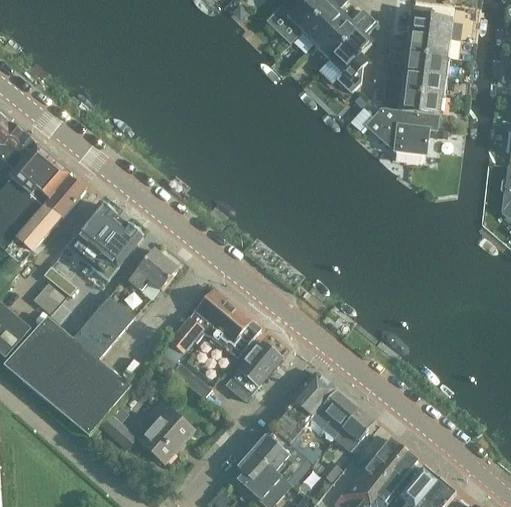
[(284,0),(277,8),(286,16),(301,30),(329,0),(284,0)]
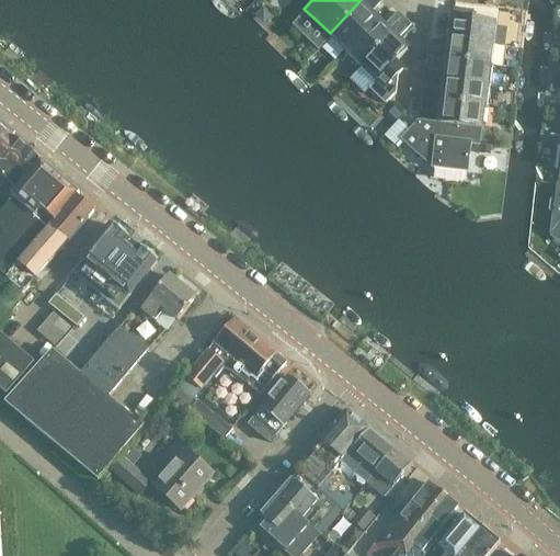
[(372,6),(377,0),(361,0),(330,33),(345,47),(376,15),(368,8),(370,6),(372,6)]
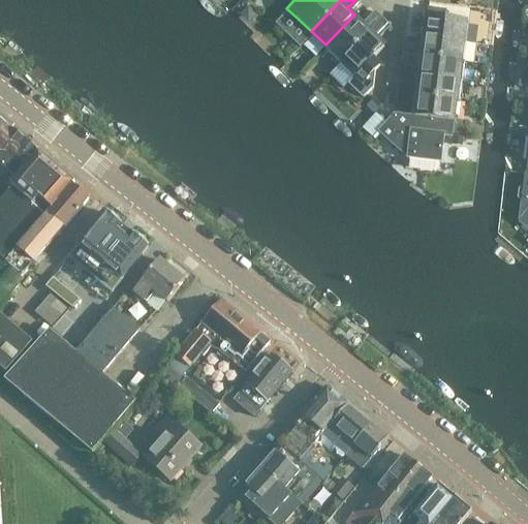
[(444,16),(445,6),(427,4),(426,13),(425,13),(423,33),(464,38),(467,19),(444,16)]
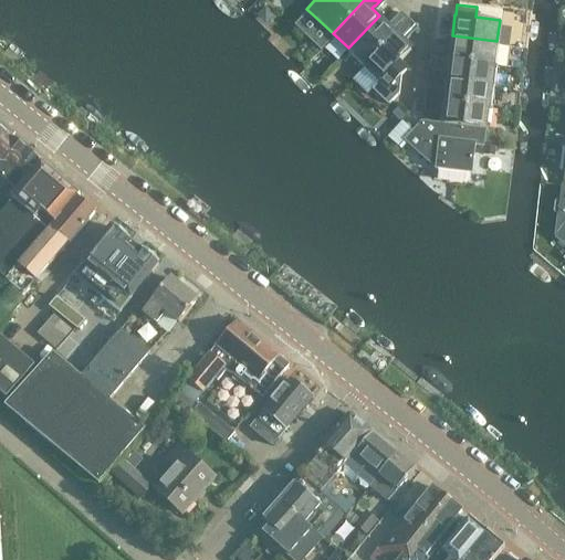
[(364,63),(408,16),(400,8),(389,20),(389,21),(387,23),(379,16),(348,48),(364,63)]
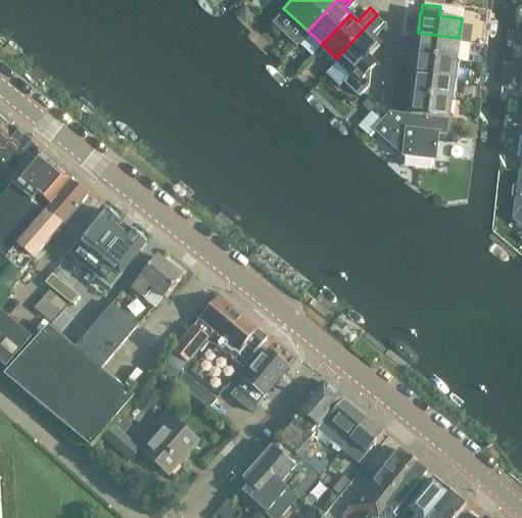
[(349,72),(357,65),(364,71),(373,60),(367,54),(379,42),(371,35),(374,32),(375,33),(384,21),(377,14),(336,58),(349,72)]
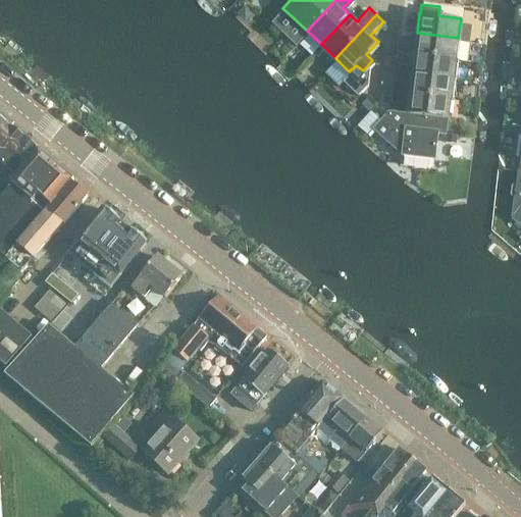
[(456,57),(458,38),(417,33),(416,42),(398,40),(396,50),(456,57)]
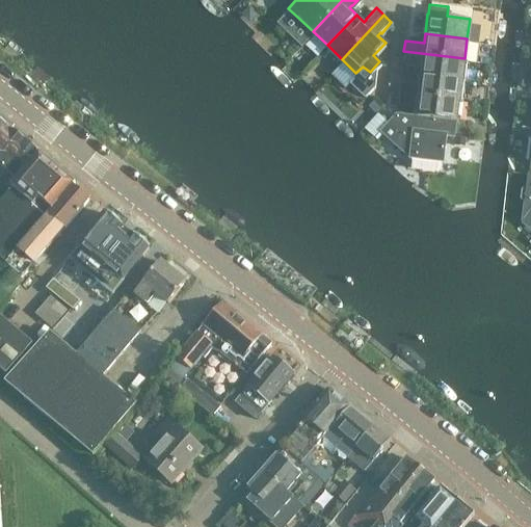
[(462,78),(465,58),(403,51),(402,61),(418,63),(418,62),(422,62),(420,73),(462,78)]
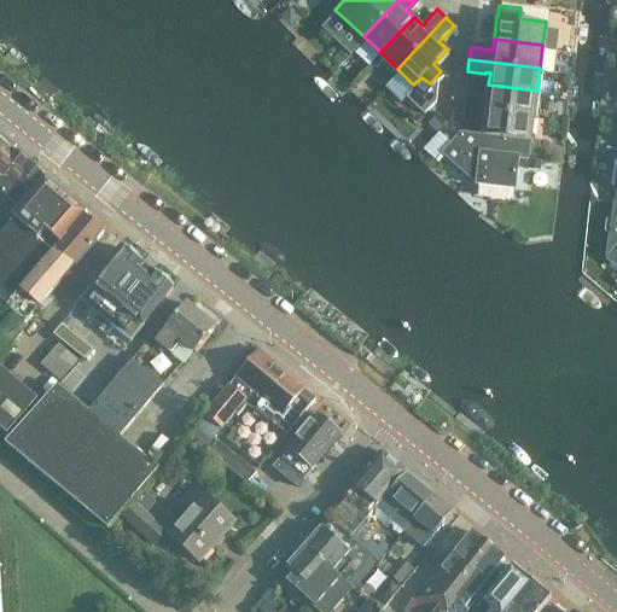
[(534,114),(537,91),(488,85),(487,99),(482,98),(482,95),(465,93),(464,105),(534,114)]
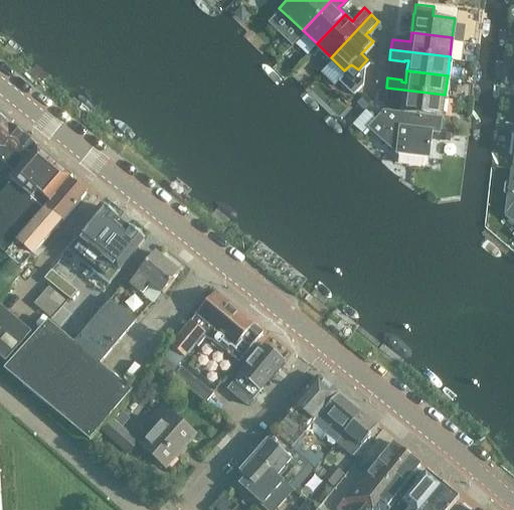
[(443,115),(445,95),(386,88),(384,98),(403,100),(401,110),(441,115),(443,115)]
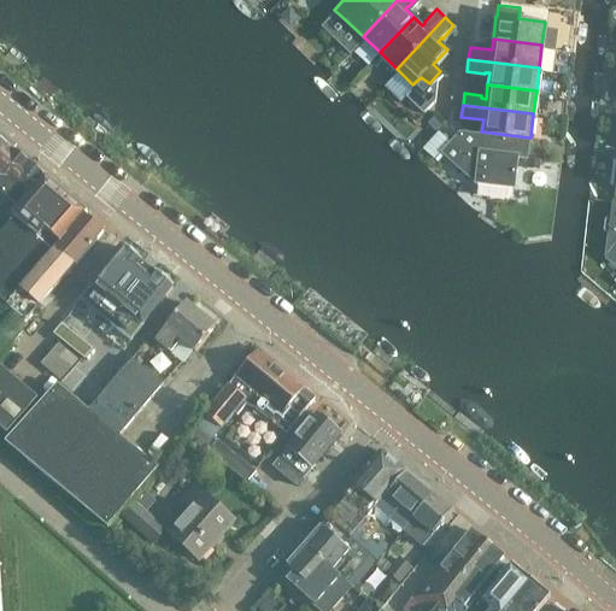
[(414,127),(427,137),(440,121),(428,111),(414,127)]
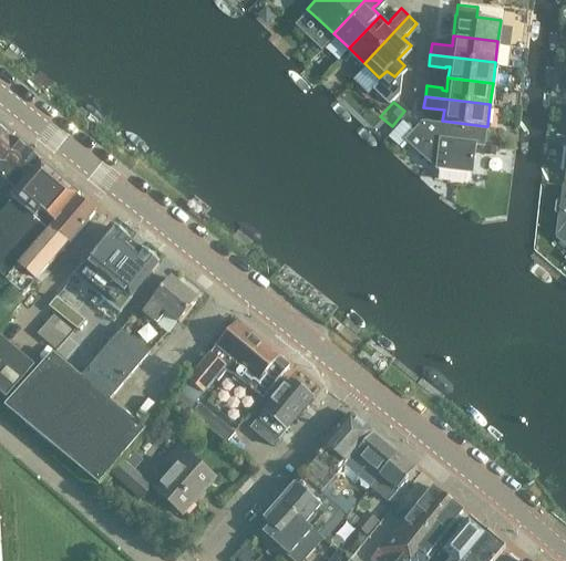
[(403,137),(404,138),(434,166),(472,170),(475,142),(483,143),(485,126),(442,121),(421,117),(403,137)]
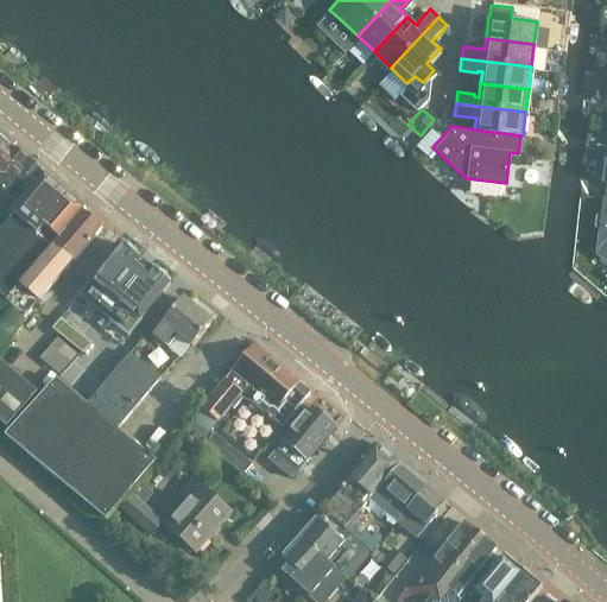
[(0,160),(13,145),(0,134),(0,160)]
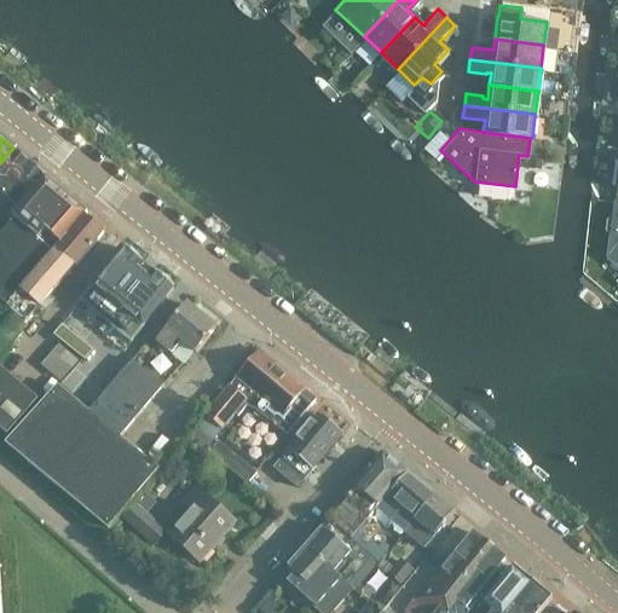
[(42,173),(18,151),(13,148),(0,163),(0,229),(1,227),(0,227),(0,225),(7,218),(42,173)]
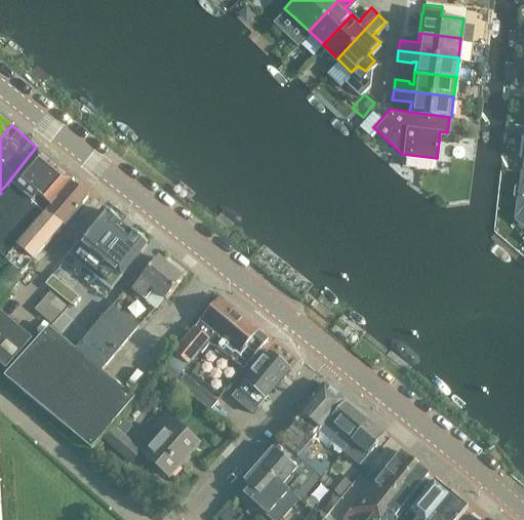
[(72,177),(36,147),(6,185),(0,191),(0,193),(1,193),(0,194),(0,251),(5,256),(70,180),(72,177)]
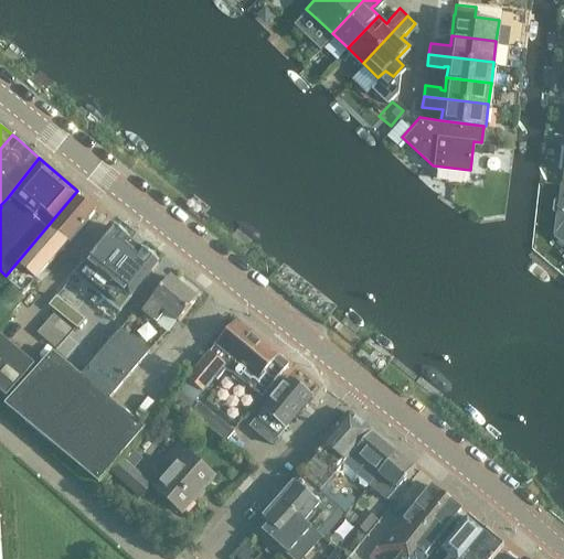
[(563,182),(563,183),(559,182),(556,210),(553,233),(563,240),(563,182)]
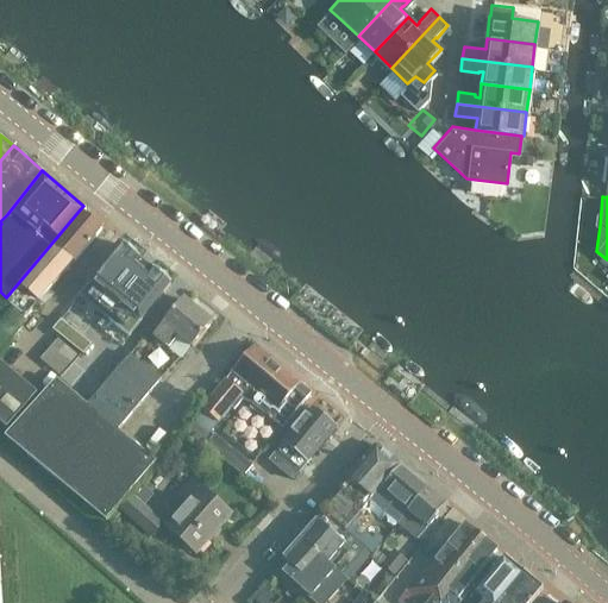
[(99,225),(81,208),(6,297),(5,299),(0,303),(0,346),(25,316),(23,314),(99,225)]
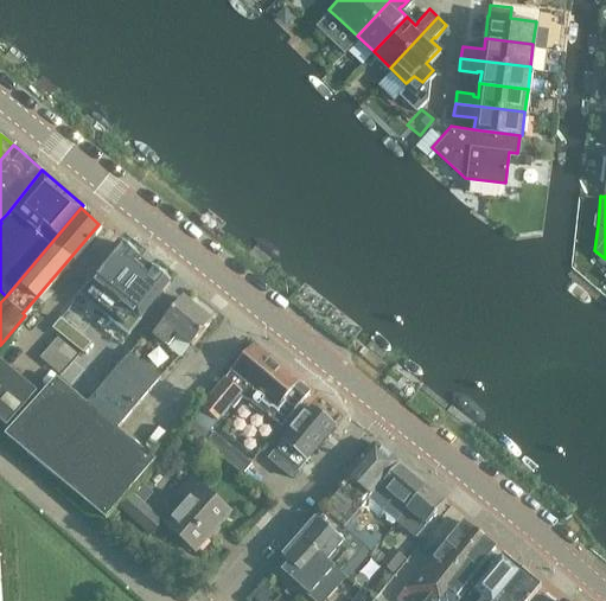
[(120,240),(78,291),(127,331),(168,279),(120,240)]
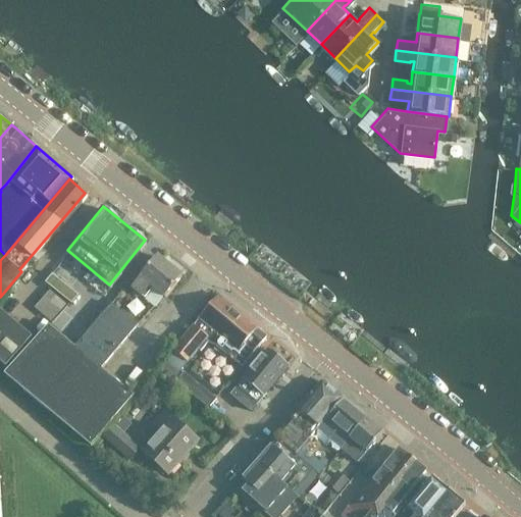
[(164,295),(181,273),(156,252),(138,273),(139,274),(131,285),(141,294),(150,283),(164,295)]
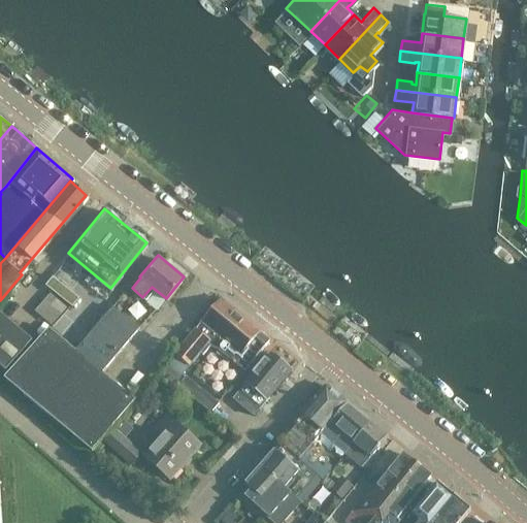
[(52,288),(59,279),(52,272),(44,282),(52,288)]
